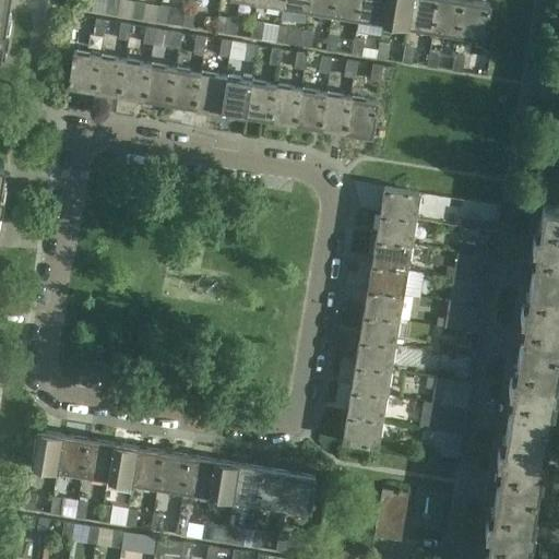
[(91,11),(92,0),(81,0),(81,10),(91,11)]
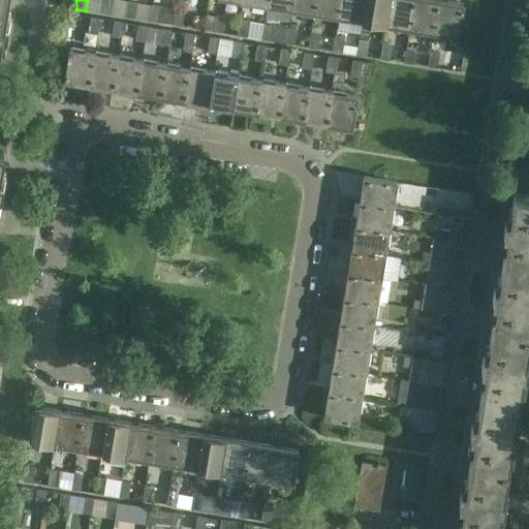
[(101,0),(100,12),(111,14),(113,0),(101,0)]
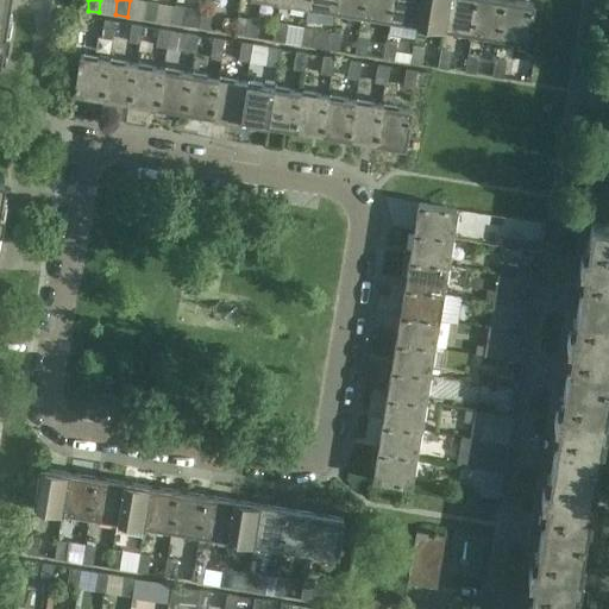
[(334,0),(334,10),(362,13),(363,0),(334,0)]
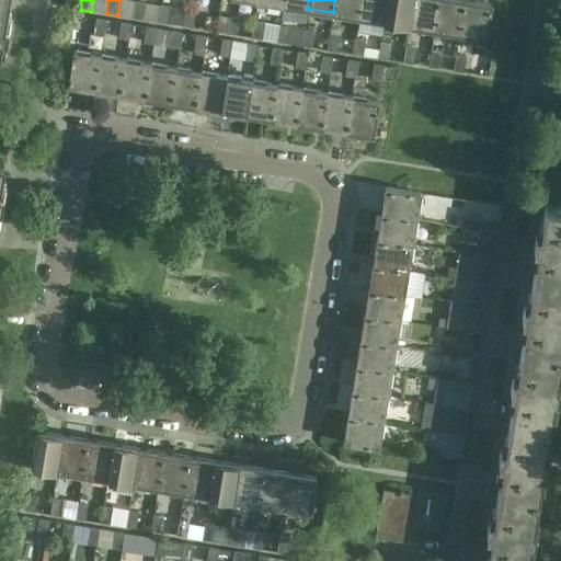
[(334,0),(333,12),(358,16),(361,0),(334,0)]
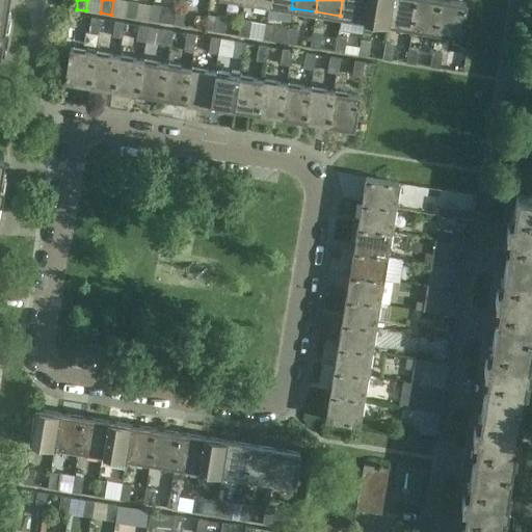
[(366,0),(342,0),(340,16),(364,20),(366,0)]
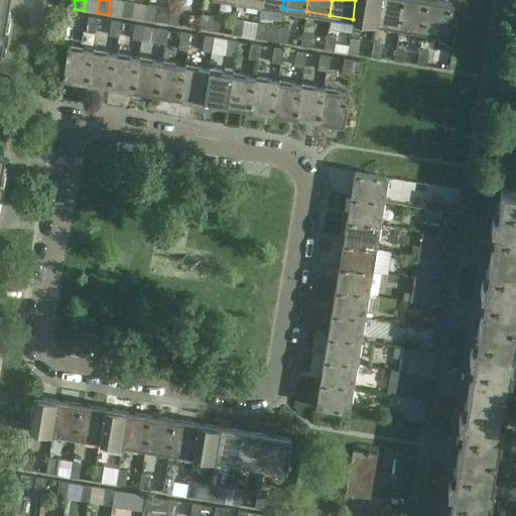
[(379,0),(355,0),(353,19),(376,22),(379,0)]
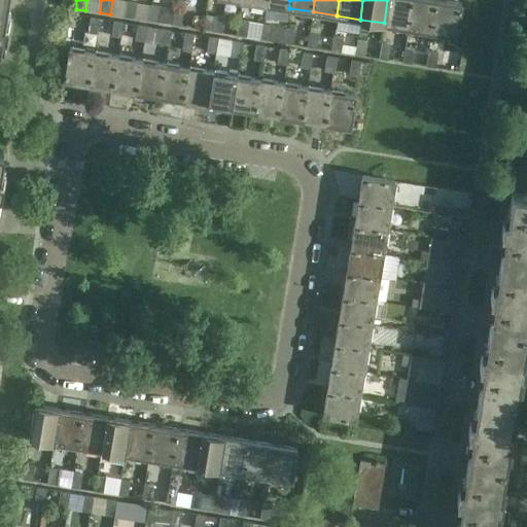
[(412,0),(387,0),(384,23),(408,27),(412,0)]
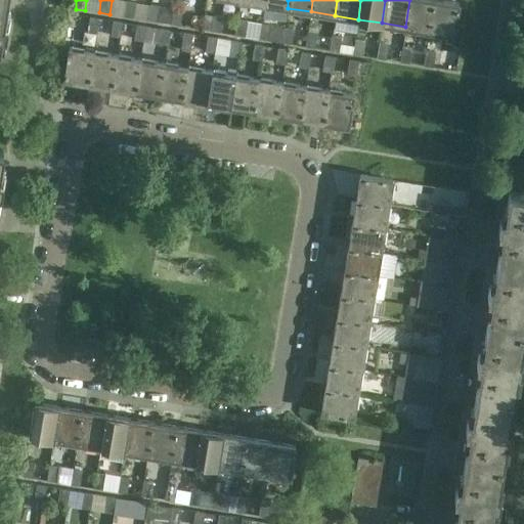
[(409,0),(405,27),(429,31),(433,0),(409,0)]
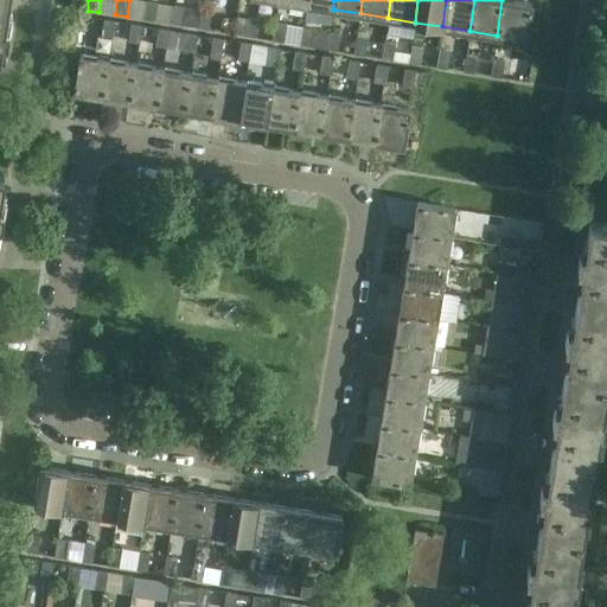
[(510,0),(502,0),(497,36),(525,40),(531,4),(510,0)]
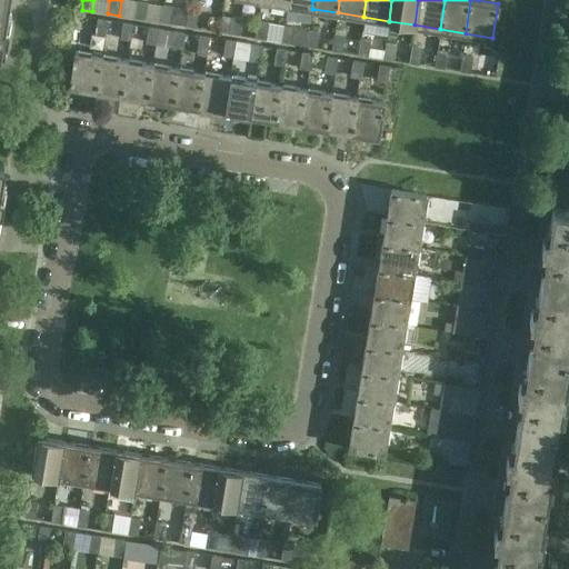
[(148,2),(137,1),(135,18),(145,20),(148,2)]
